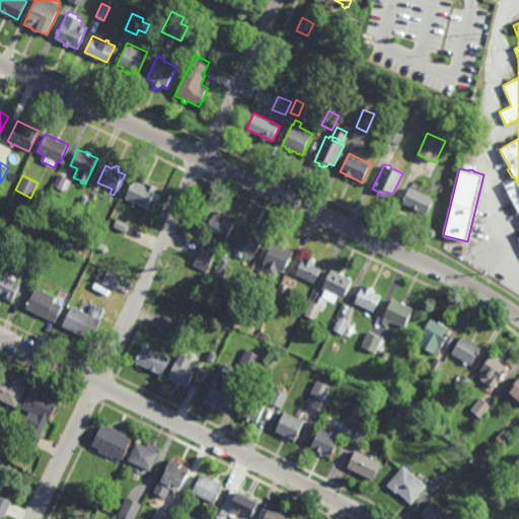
[(66,192),(57,188),(63,175),(72,180),(66,192)]
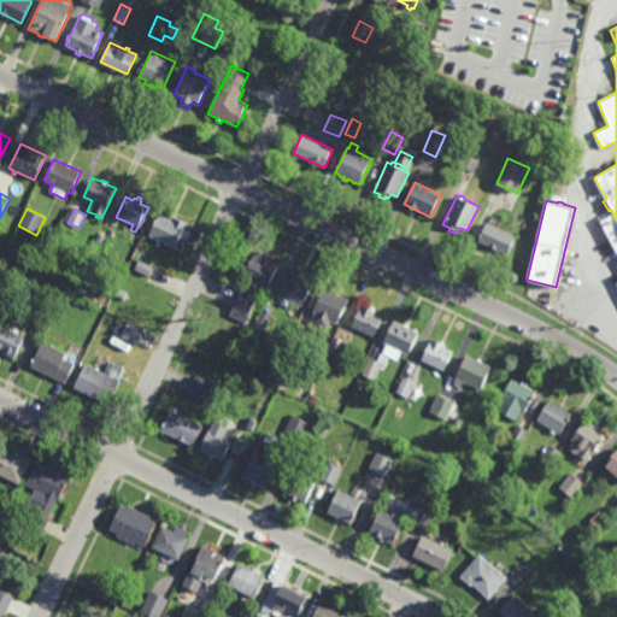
[(168,218),(170,215),(187,223),(175,248),(148,235),(156,222),(154,221),(156,218),(157,219),(159,215),(168,218)]
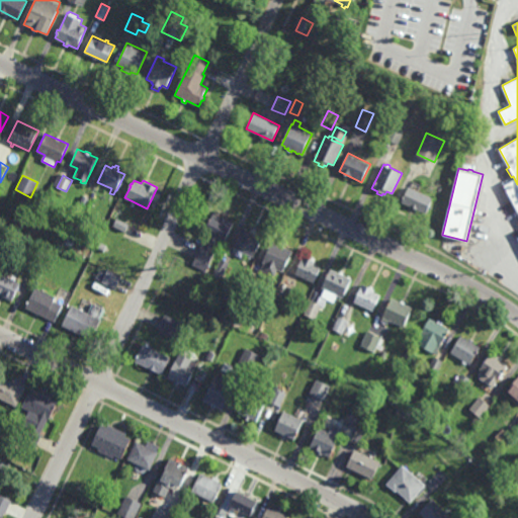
[(419,190),(433,197),(426,213),(418,209),(416,213),(408,210),(410,206),(402,202),(409,186),(411,187),(413,181),(421,184),(419,190)]
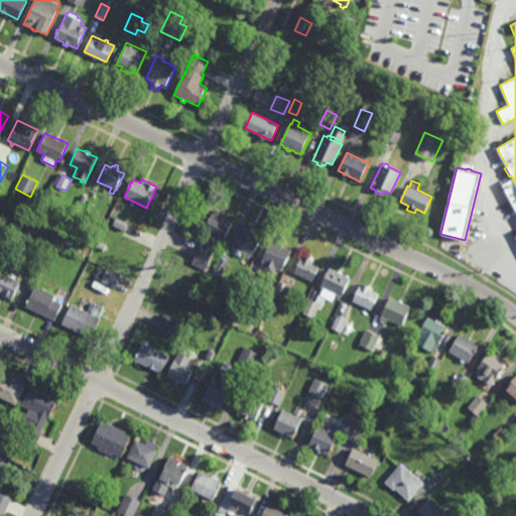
[(87,209),(79,206),(84,192),(93,197),(87,209)]
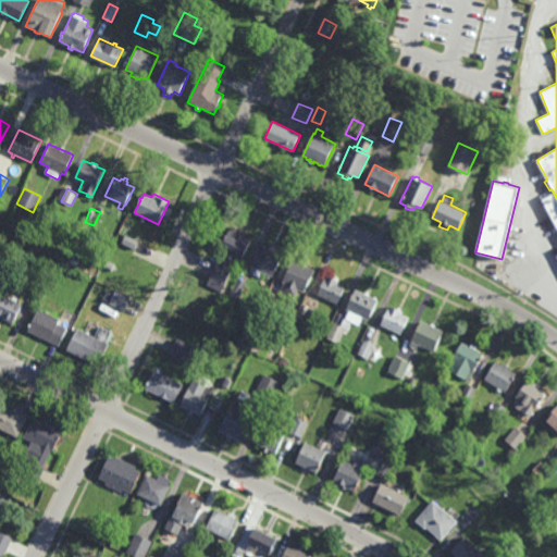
[(242,261),(234,258),(230,269),(232,270),(222,292),(207,285),(217,263),(219,263),(221,258),(223,259),(224,257),(219,255),(230,229),(251,238),(242,261)]
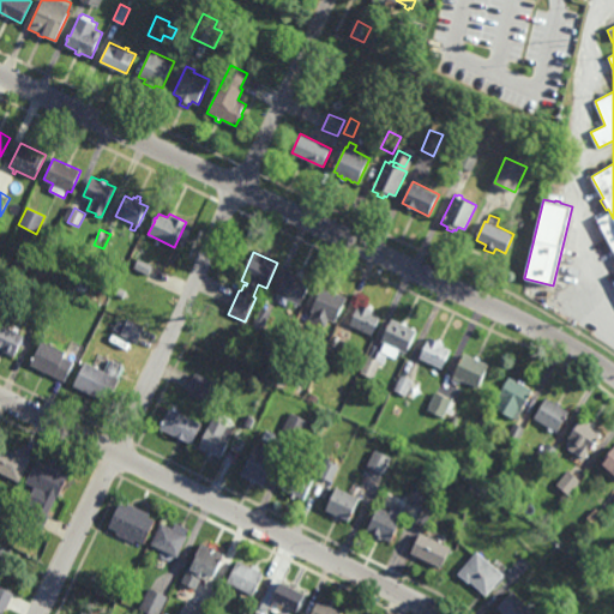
[(150,276),(133,268),(138,258),(155,266),(150,276)]
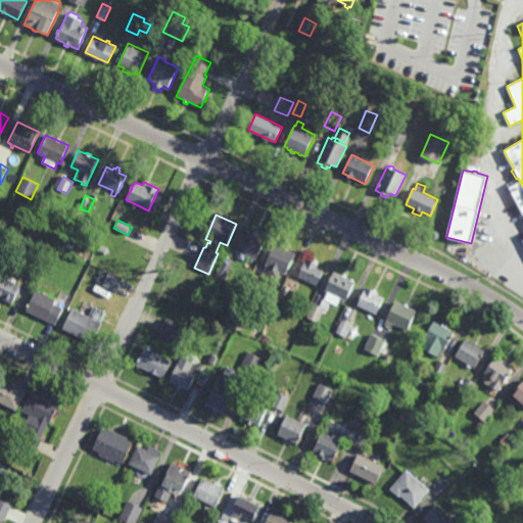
[(252,233),(254,230),(259,233),(258,235),(267,239),(256,259),(254,258),(252,262),(250,260),(251,257),(237,250),(246,230),(252,233)]
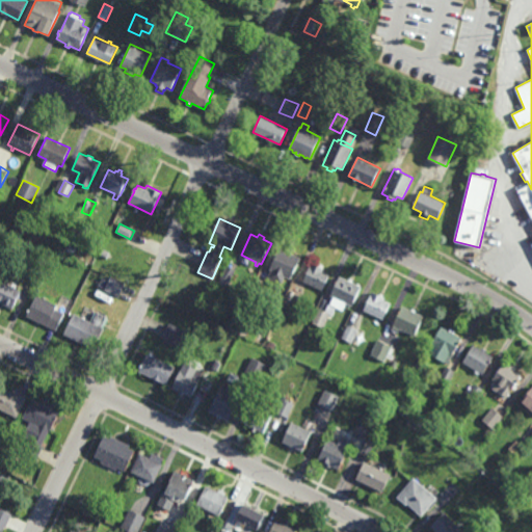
[(292,253),(301,258),(291,280),(286,276),(282,284),(268,277),(270,274),(269,273),(270,271),(271,271),(272,270),(269,268),(280,247),(287,250),(289,246),(294,248),(292,253)]
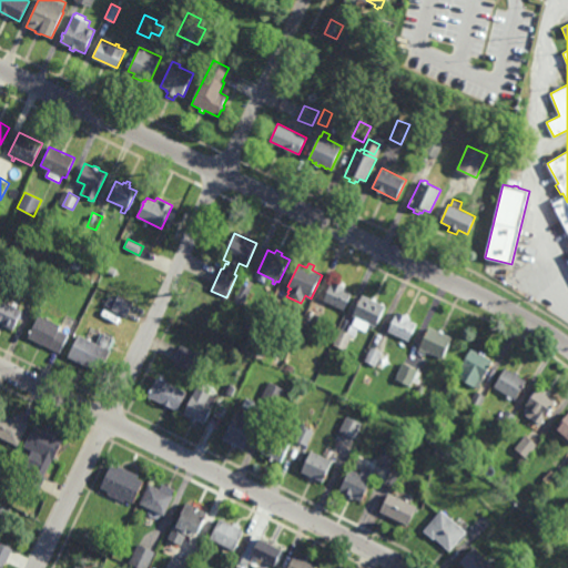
[(341,284),(342,281),(346,283),(345,286),(346,286),(345,290),(353,293),(345,310),(324,301),(327,294),(325,293),(330,282),(332,283),(333,281),(341,284)]
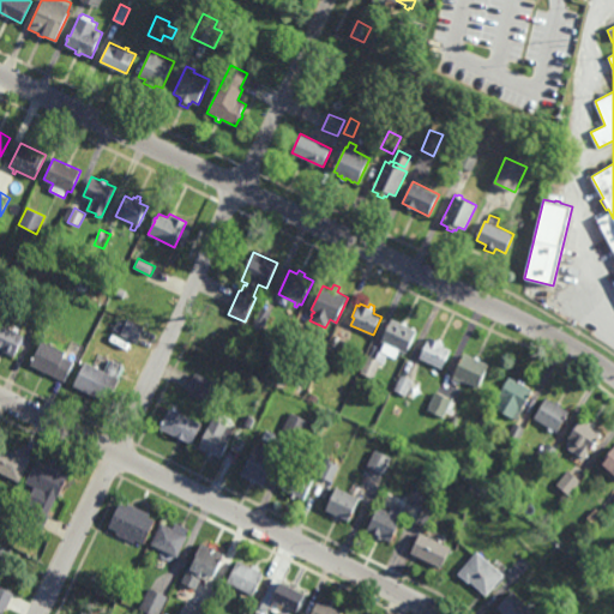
[(263,332),(252,326),(262,306),(272,312),(263,332)]
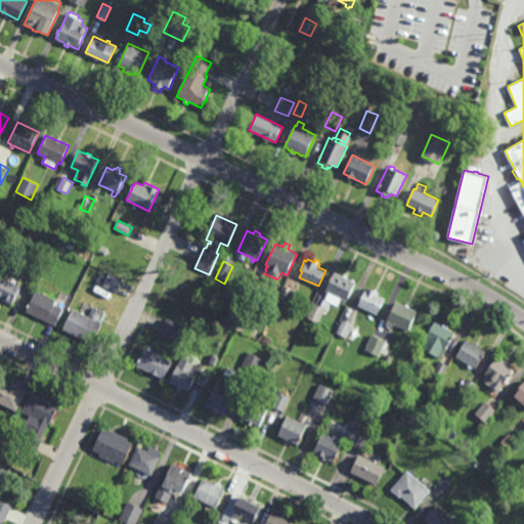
[(117,293),(102,286),(110,272),(124,279),(117,293)]
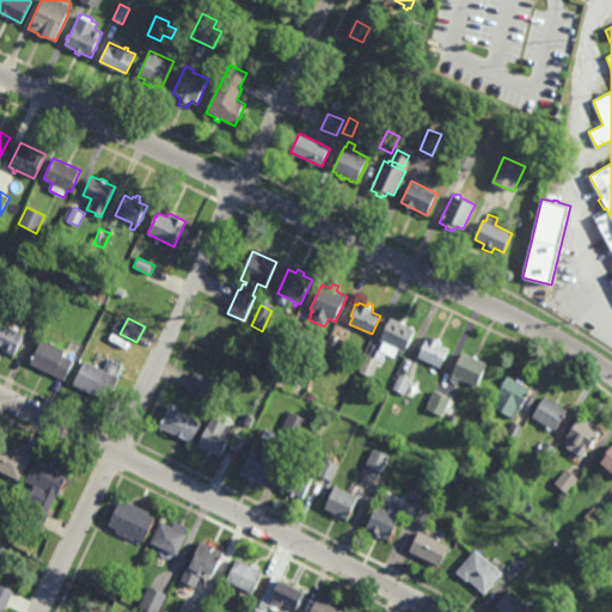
[(402,322),(403,320),(408,323),(407,324),(411,326),(411,325),(415,328),(415,329),(416,329),(405,352),(399,349),(395,357),(387,354),(383,363),(380,362),(373,378),(360,371),(368,355),(374,357),(379,348),(381,349),(383,347),(381,346),(383,343),(384,344),(385,342),(380,340),(387,325),(389,325),(393,318),(402,322)]
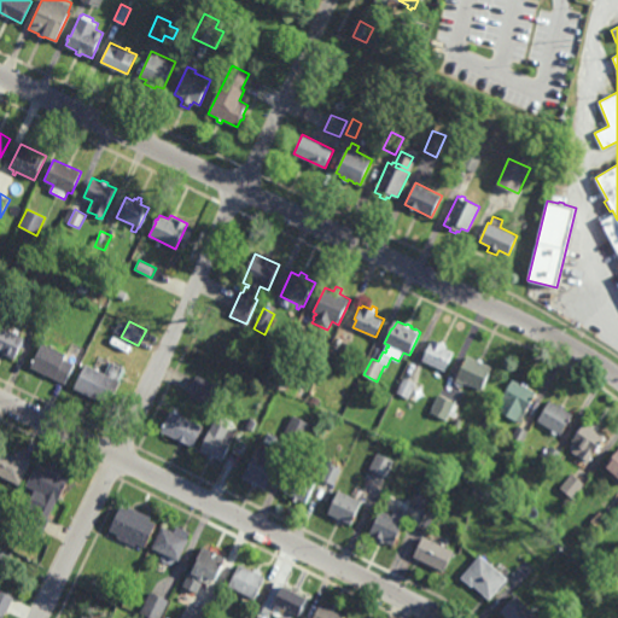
[(120,336),(112,332),(118,322),(126,326),(120,336)]
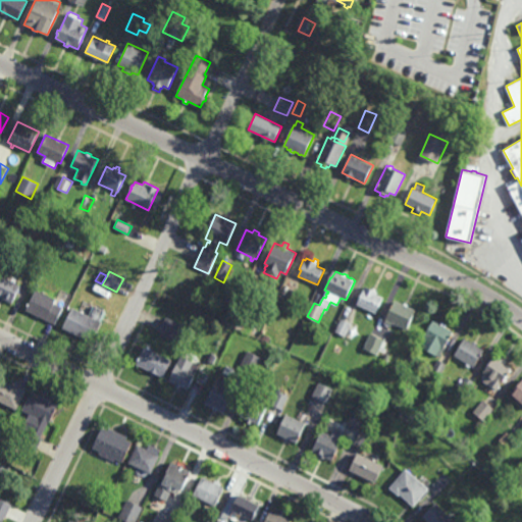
[(14,303),(0,295),(0,279),(2,275),(21,285),(19,290),(20,291),(14,303)]
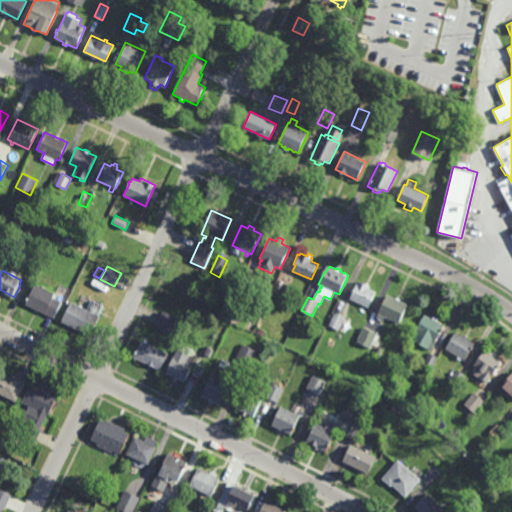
[(369,284),(369,285),(371,286),(370,289),(376,292),(369,307),(350,298),(353,291),(352,290),(353,288),(355,289),(358,281),(364,284),(365,282),(369,284)]
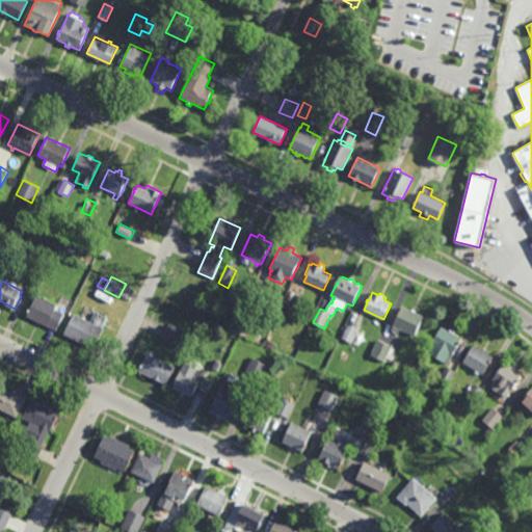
[(55,330),(41,323),(40,325),(35,323),(36,321),(26,316),(36,295),(57,306),(55,309),(64,313),(55,330)]
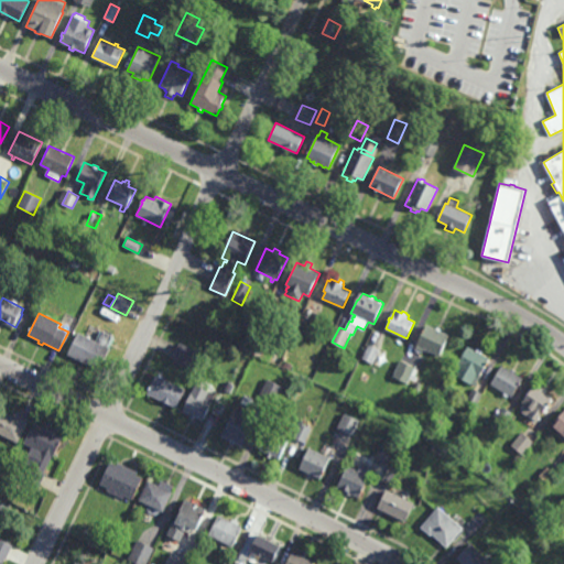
[(209,317),(209,315),(213,316),(212,318),(215,320),(214,321),(216,322),(214,327),(212,326),(210,328),(202,325),(206,315),(209,317)]
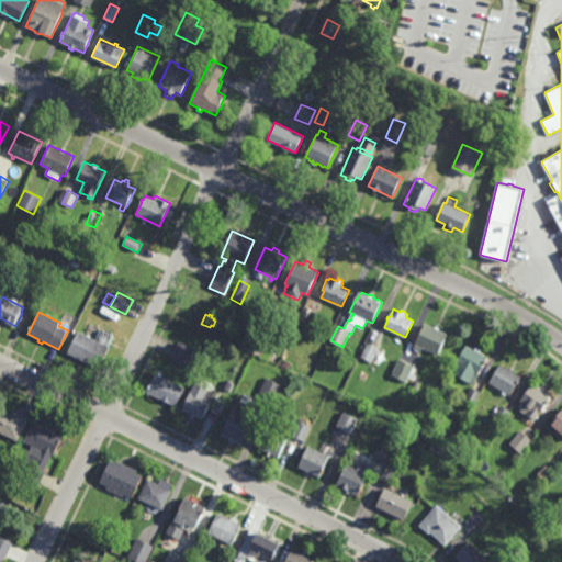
[(435,327),(436,326),(440,327),(439,329),(448,334),(439,355),(424,348),(422,351),(419,350),(418,352),(415,350),(416,349),(414,348),(425,323),(435,327)]
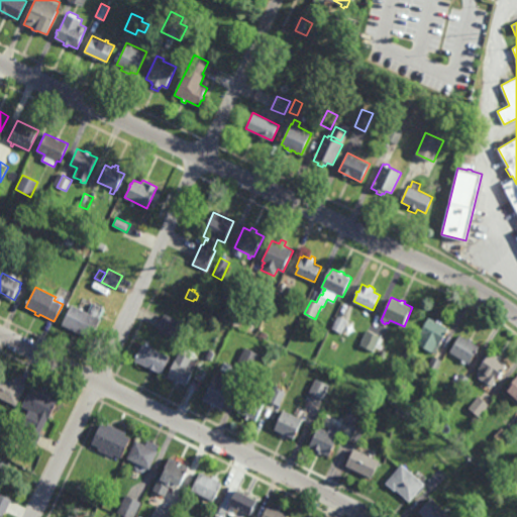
[(91,339),(78,333),(77,335),(73,333),(74,331),(62,325),(72,305),(80,309),(81,307),(84,308),(83,310),(88,312),(92,303),(95,302),(105,306),(105,310),(91,339)]
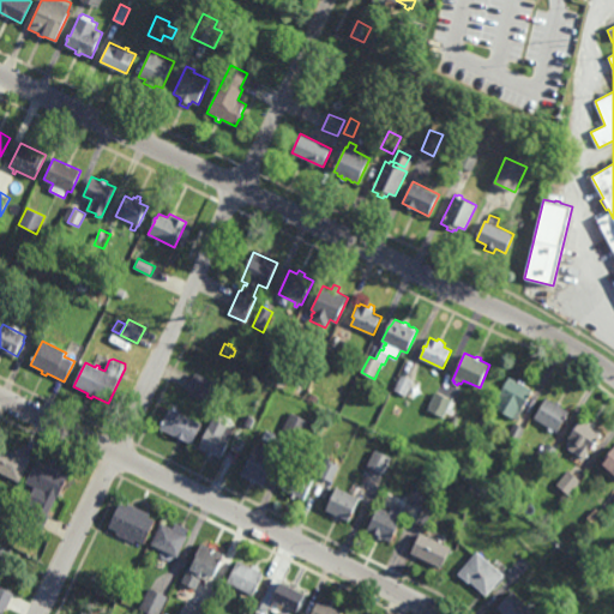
[(210,403),(186,391),(196,372),(220,384),(210,403)]
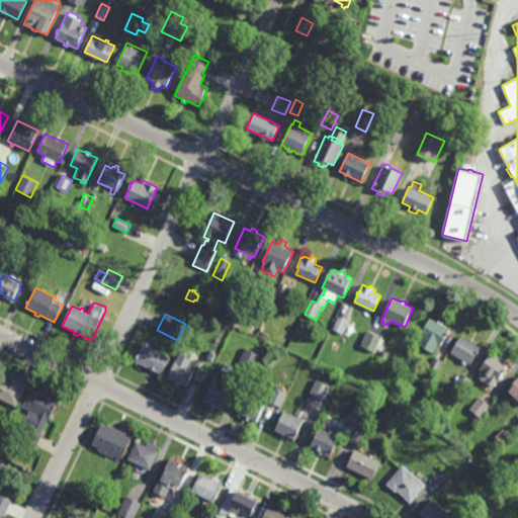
[(344,334),(333,329),(339,316),(350,321),(344,334)]
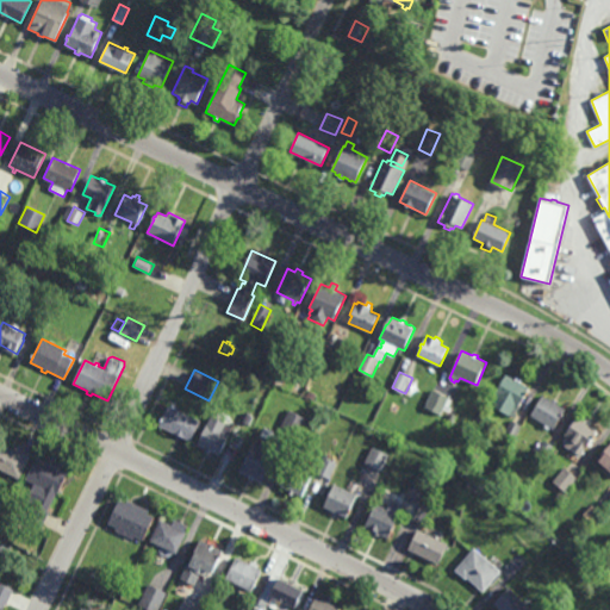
[(515,379),(516,375),(523,379),(521,383),(527,385),(530,387),(514,417),(503,411),(502,414),(499,412),(500,410),(491,405),(496,396),(493,396),(497,388),(496,388),(498,386),(499,387),(500,386),(499,385),(500,383),(502,384),(503,381),(500,380),(502,378),(504,379),(506,374),(515,379)]
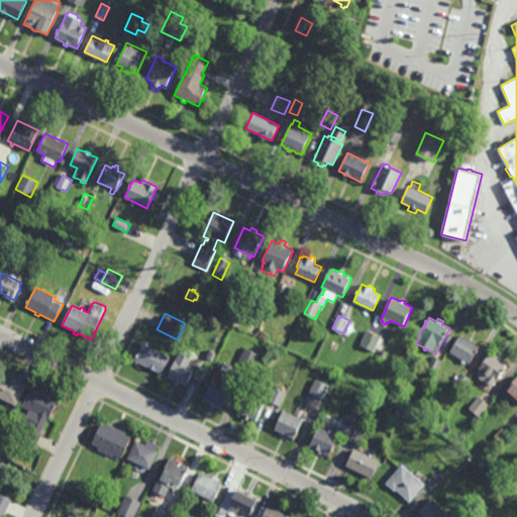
[(255,328),(250,326),(252,319),(259,321),(255,328)]
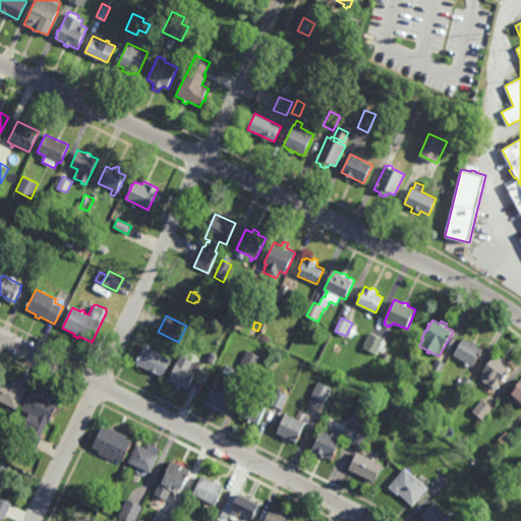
[(385,352),(380,350),(378,354),(362,347),(370,332),(388,340),(384,347),(387,348),(385,352)]
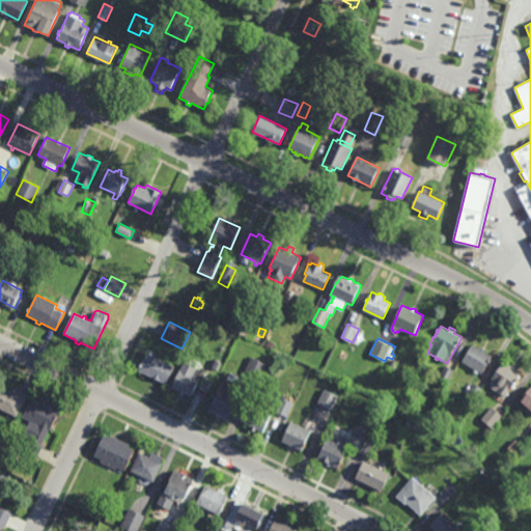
[(480,348),(481,346),(485,350),(484,352),(493,356),(491,360),(492,360),(491,363),(490,363),(486,367),(485,367),(482,373),(479,371),(477,373),(474,371),(475,369),(462,362),(473,344),(480,348)]
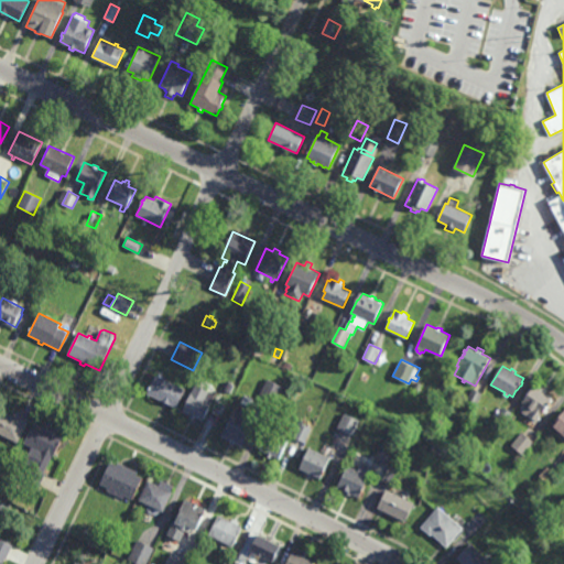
[(241,378),(234,396),(218,388),(221,381),(220,381),(221,379),(223,380),(225,377),(223,376),(224,373),(226,375),(227,371),(241,378)]
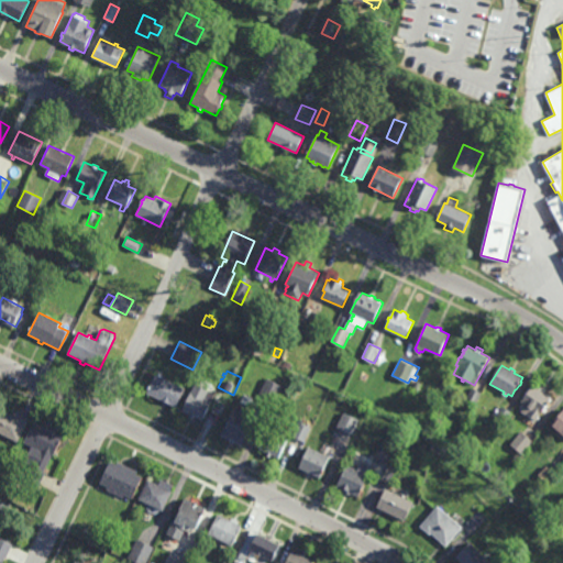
[(162,377),(185,388),(176,407),(167,403),(166,406),(161,404),(163,400),(147,394),(148,389),(147,389),(150,385),(151,386),(155,374),(158,375),(158,373),(163,375),(162,377)]
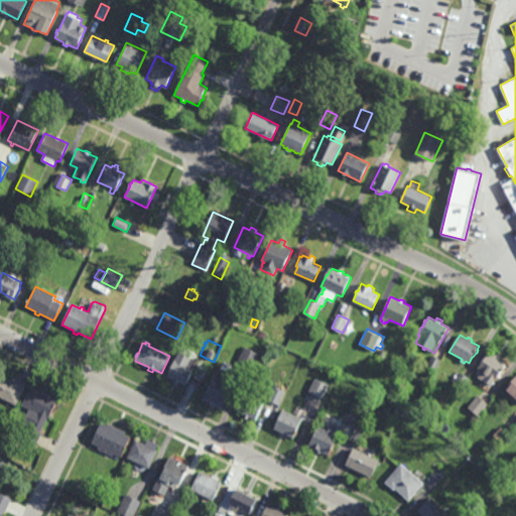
[(254,369),(238,362),(245,347),(261,354),(254,369)]
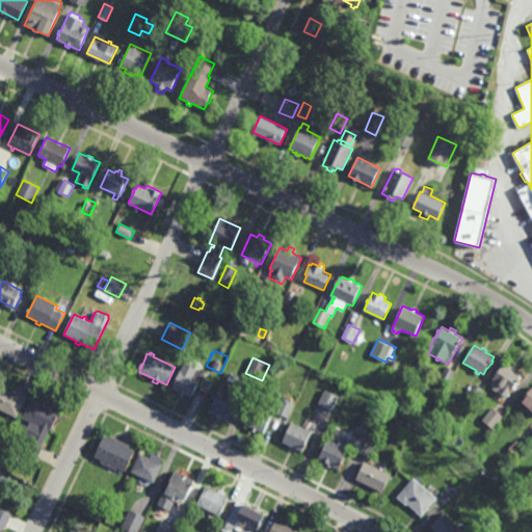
[(234,370),(228,367),(230,361),(237,364),(234,370)]
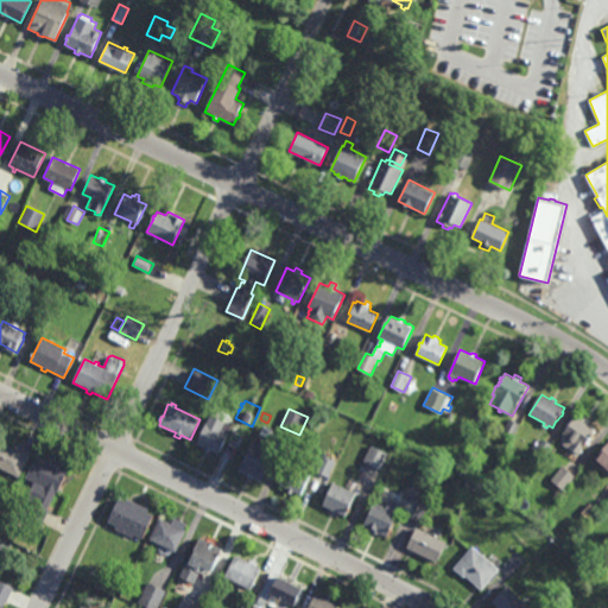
[(451,424),(444,420),(450,412),(456,416),(451,424)]
